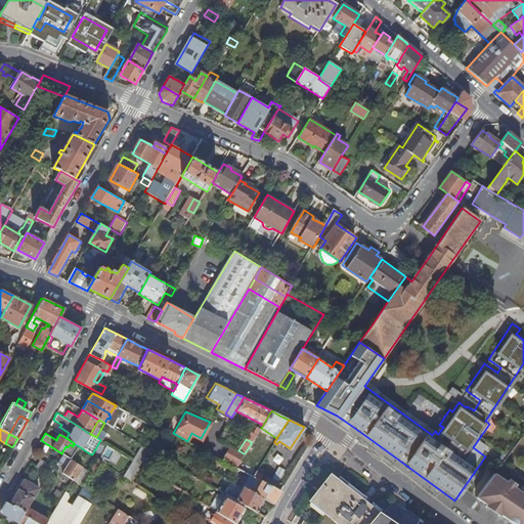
[(165,459),(168,453),(171,447),(166,444),(159,454),(165,459)]
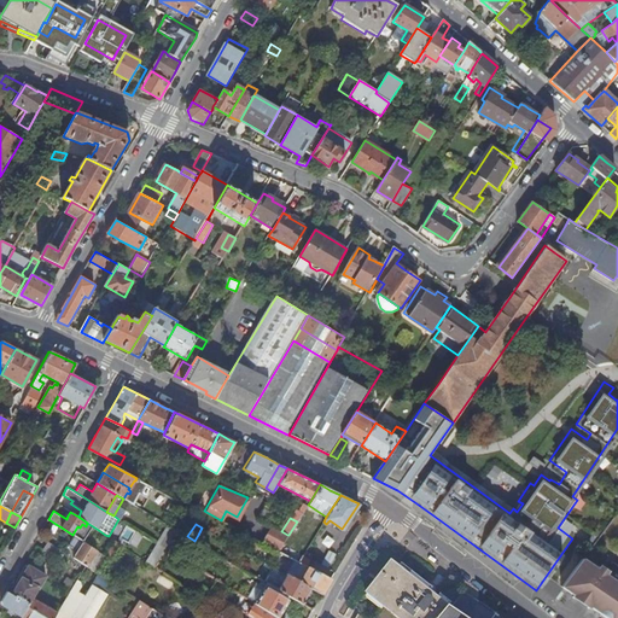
[(168,525),(157,542),(165,548),(178,530),(168,525)]
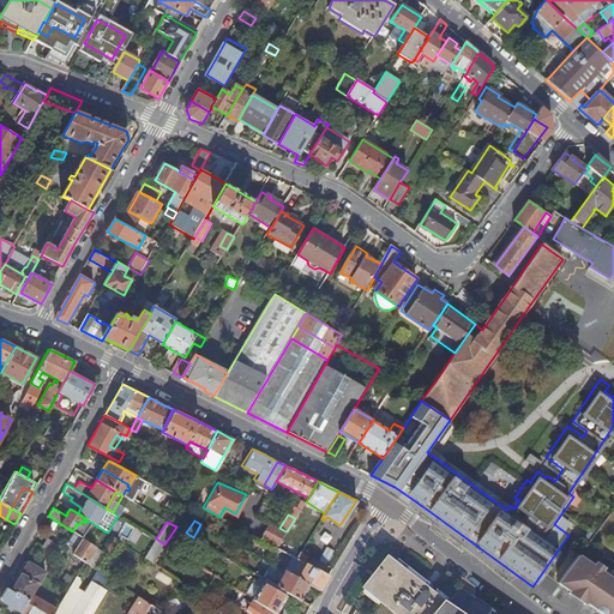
[(280,528),(270,523),(258,537),(259,539),(276,547),(277,548),(282,540),(287,531),(286,531),(280,528)]
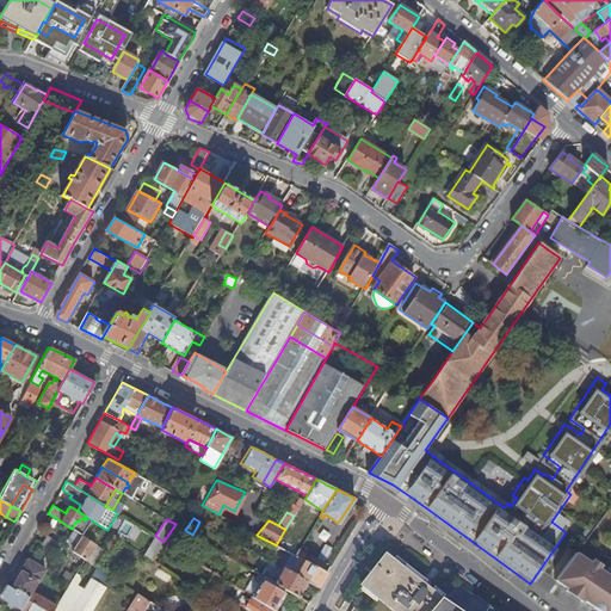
[(203,532),(207,525),(199,522),(196,529),(203,532)]
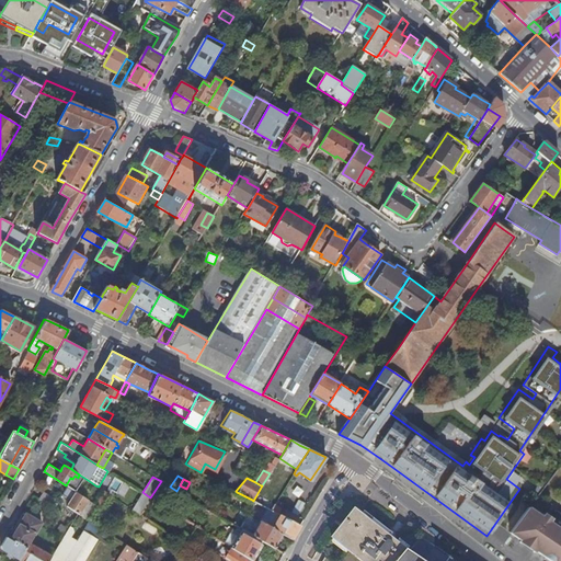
[(163,493),(168,485),(161,481),(150,497),(168,507),(172,500),(163,493)]
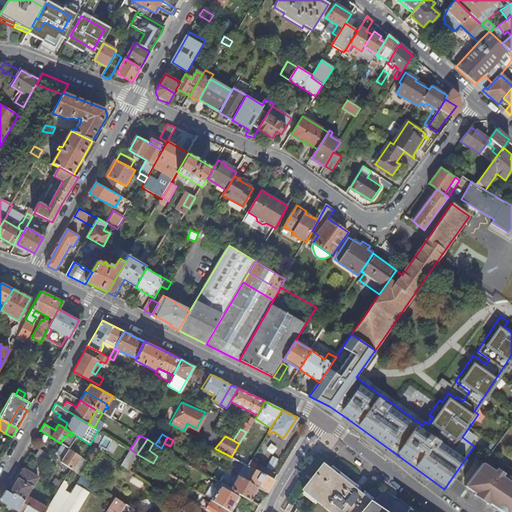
[(71,469),(80,456),(61,444),(56,452),(63,456),(60,461),(70,468),(71,469)]
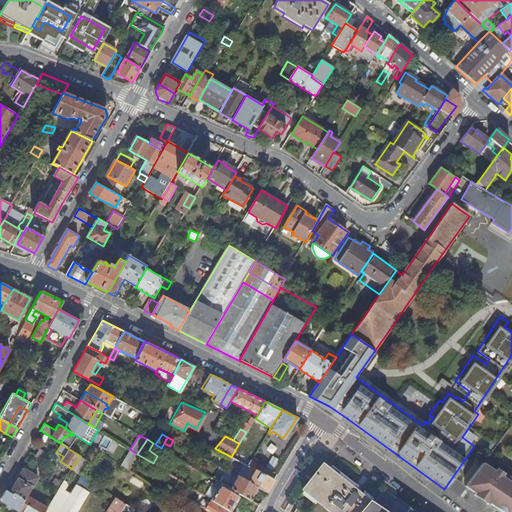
[(95,448),(87,460),(90,463),(99,450),(95,448)]
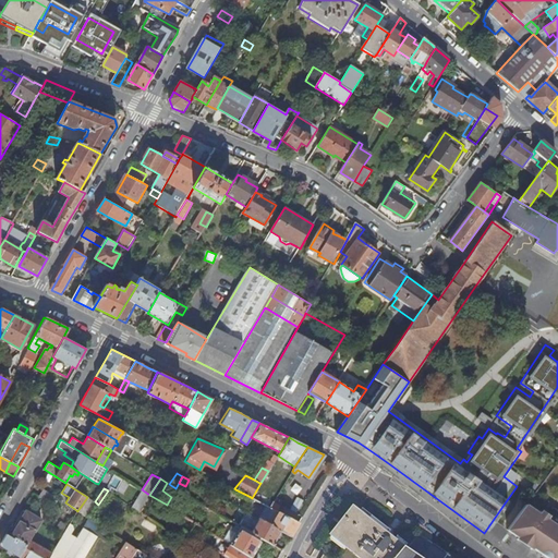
[(56,496),(45,489),(39,497),(50,504),(56,496)]
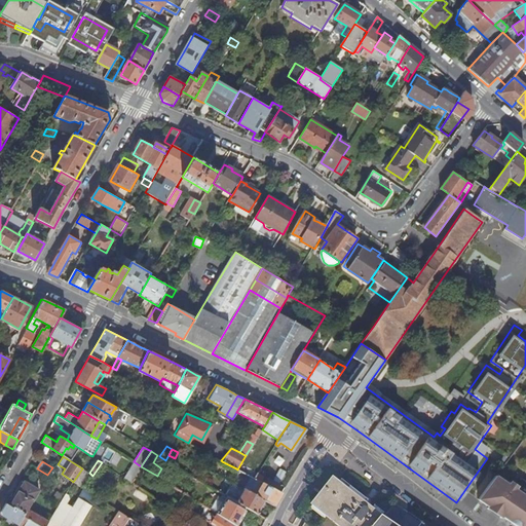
[(258,472),(241,462),(237,470),(254,479),(258,472)]
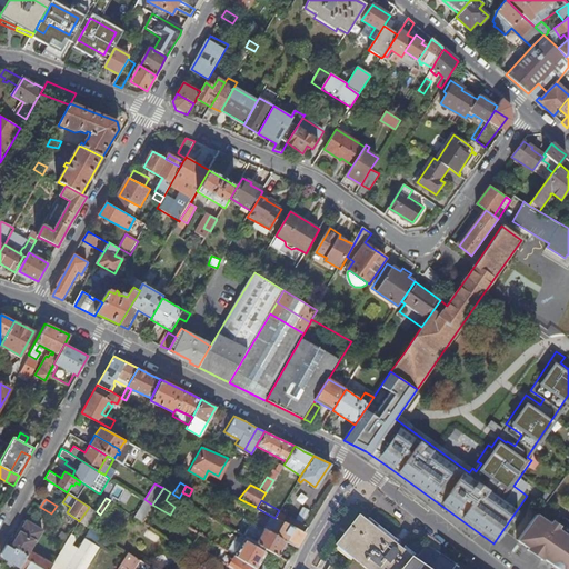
[(308,510),(301,507),(295,519),(301,522),(308,510)]
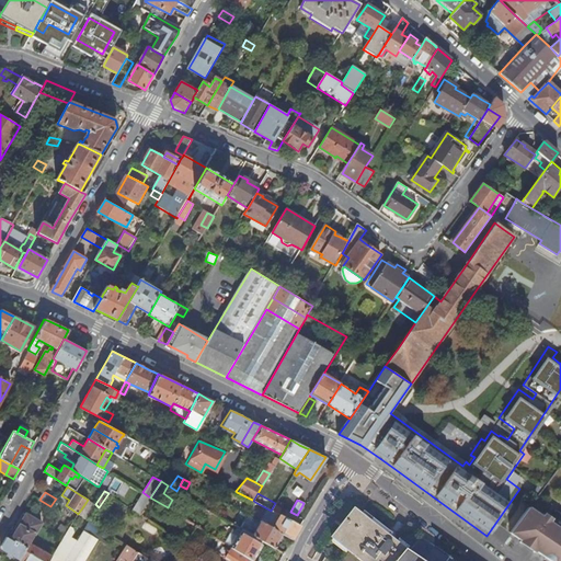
[(87,518),(95,504),(91,502),(82,516),(87,518)]
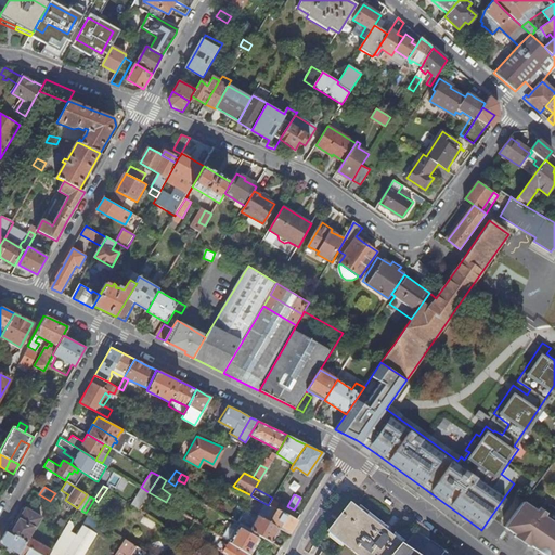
[(505,526),(517,534),(531,544),(534,546),(546,554),(554,554),(554,507),(551,504),(550,506),(551,506),(546,513),(540,510),(539,512),(524,502),(505,526)]
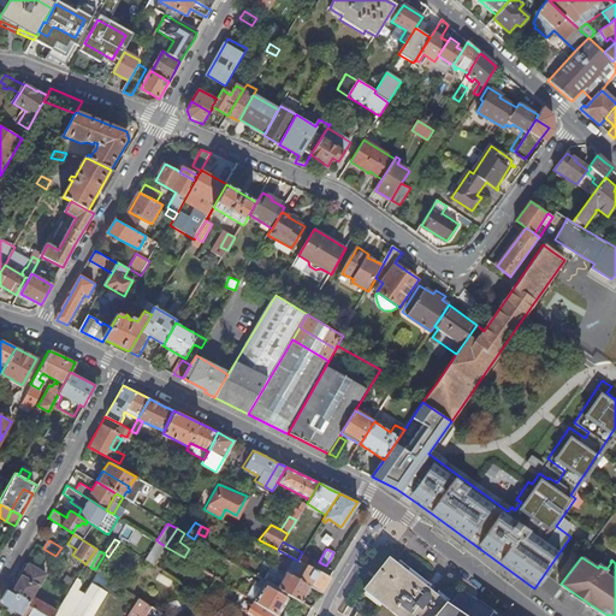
[(301,562),(295,573),(292,576),(309,585),(321,592),(325,585),(330,578),(301,562)]
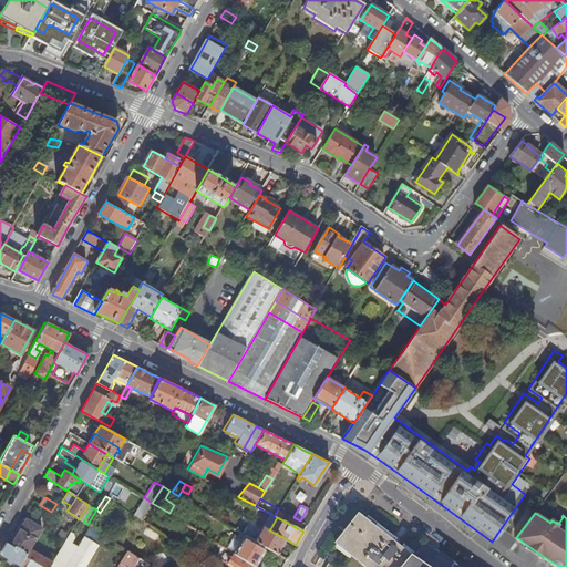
[(29,549),(41,528),(26,519),(10,545),(13,547),(14,546),(27,553),(29,549)]
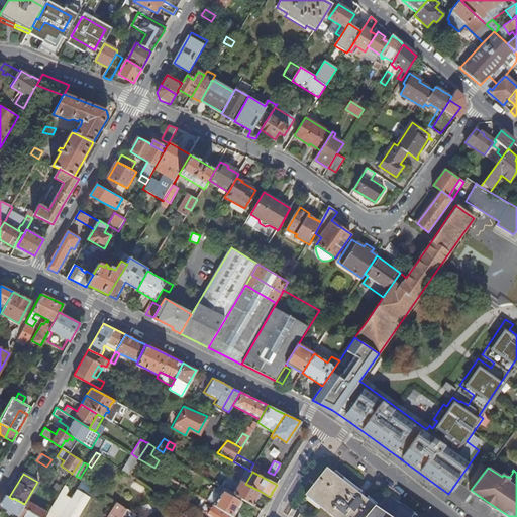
[(327,516),(373,516),(378,511),(329,475),(308,502),(327,516)]
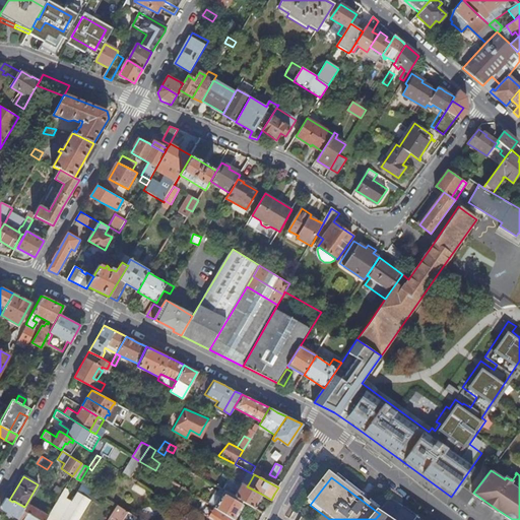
[(82,482),(79,488),(92,497),(96,491),(82,482)]
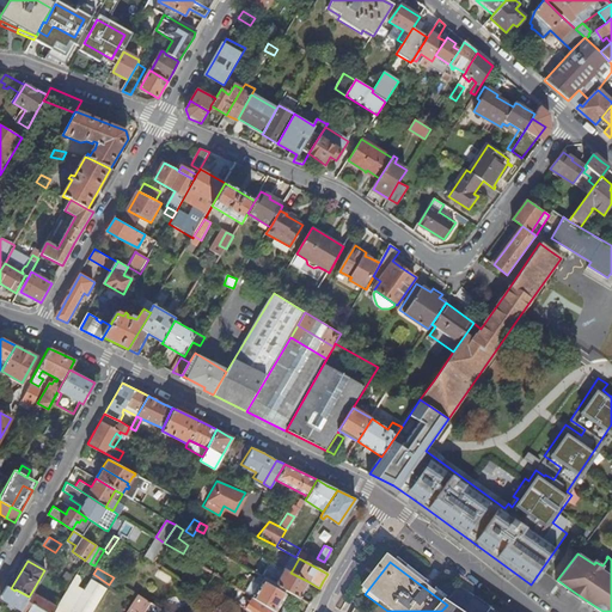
[(281,587),(299,598),(307,581),(291,573),(287,570),(283,568),(283,569),(275,583),(281,587)]
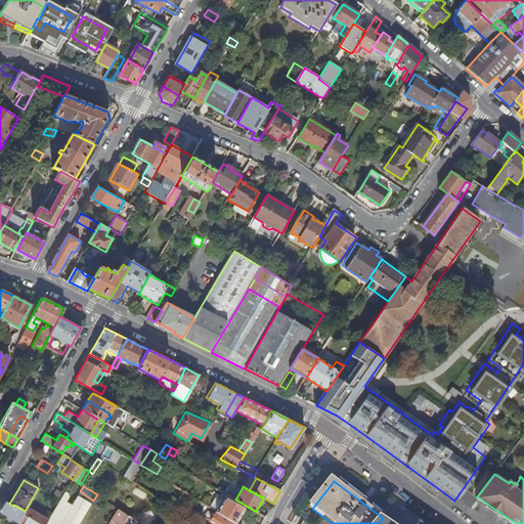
[(79,523),(91,504),(77,495),(72,505),(66,501),(69,496),(67,492),(64,491),(58,500),(47,520),(44,523),(52,523),(53,522),(56,523),(79,523)]
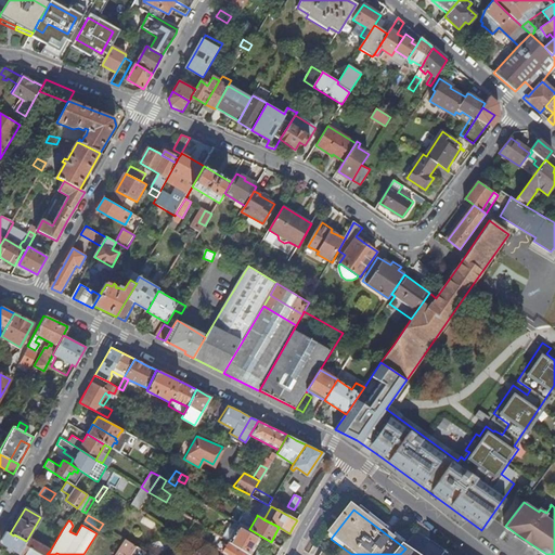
[(97,533),(99,530),(85,520),(81,525),(97,533)]
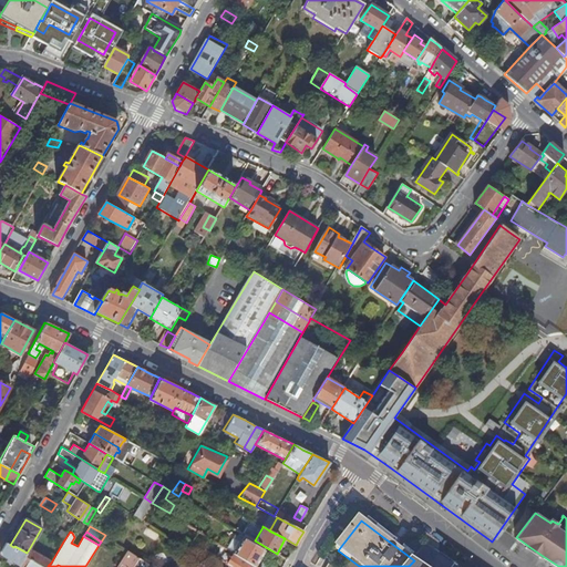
[(177,532),(173,539),(177,543),(183,535),(177,532)]
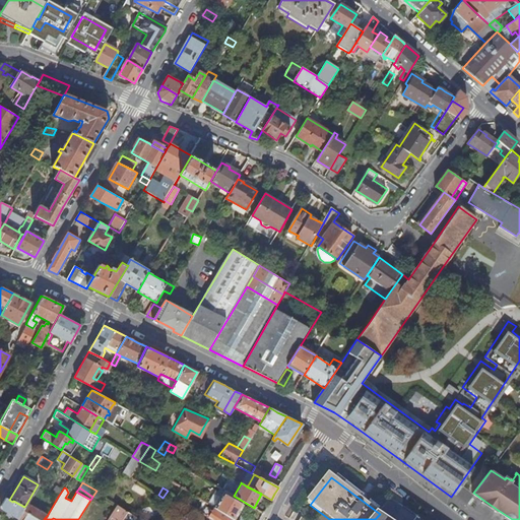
[(172,504),(177,496),(168,491),(163,498),(172,504)]
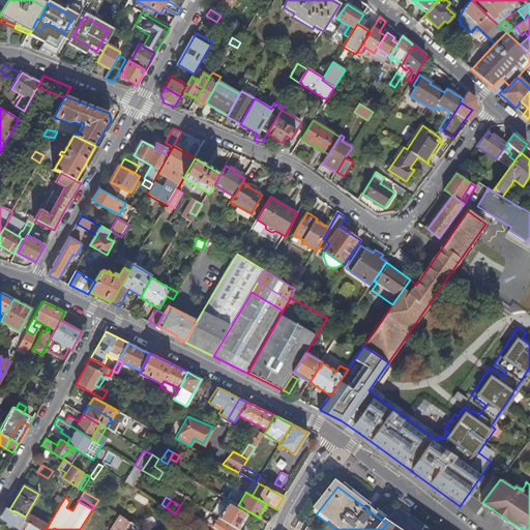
[(238,505),(228,500),(218,517),(238,529),(247,514),(241,511),(243,508),(238,505)]
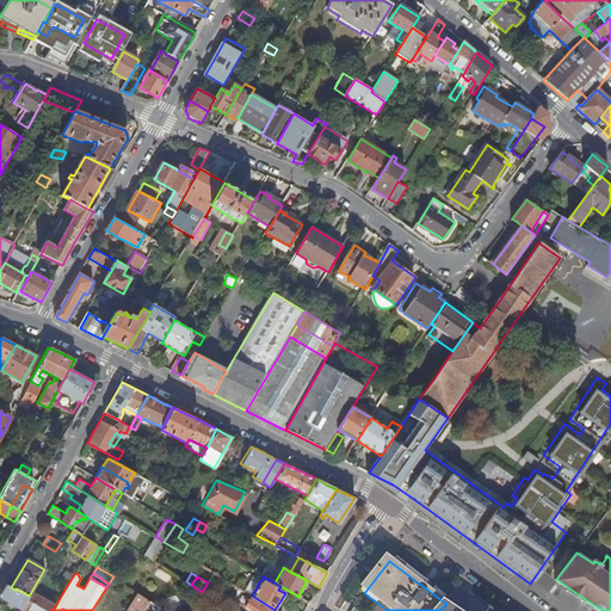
[(14,590),(11,587),(6,584),(0,593),(1,596),(22,609),(29,596),(16,588),(14,590)]
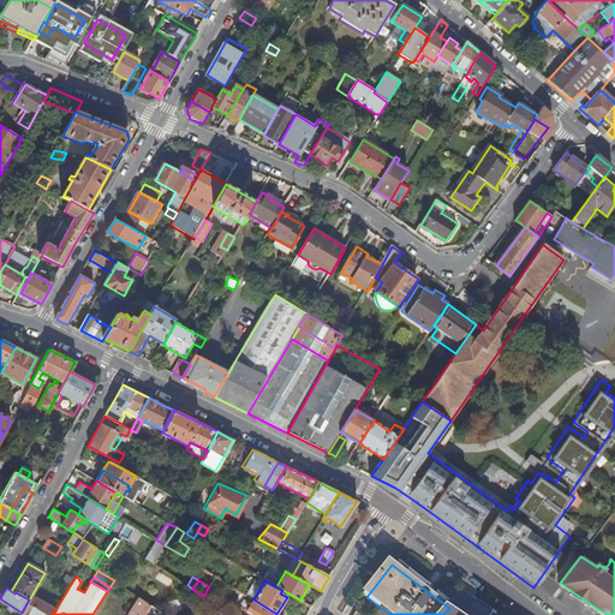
[(589,603),(573,592),(572,593),(587,604),(589,603)]
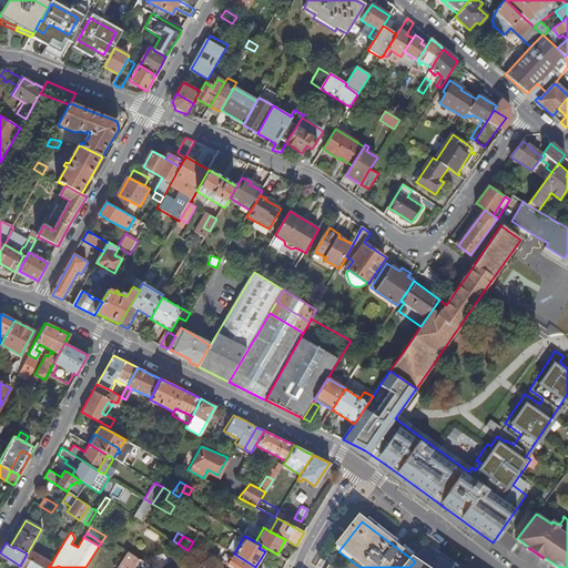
[(48,567),(51,564),(29,550),(27,554),(20,566),(18,567),(48,567)]
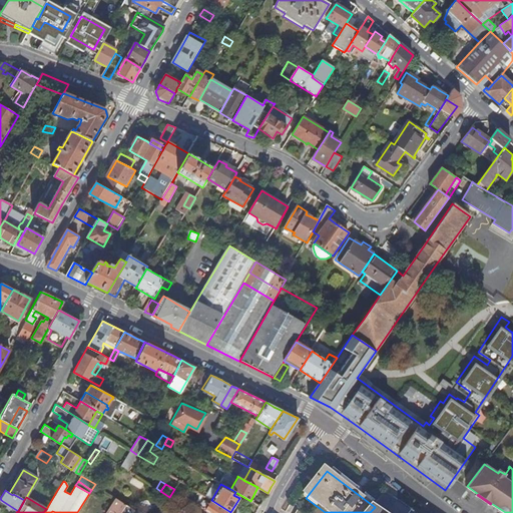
[(115,497),(109,507),(119,512),(120,512),(125,504),(115,497)]
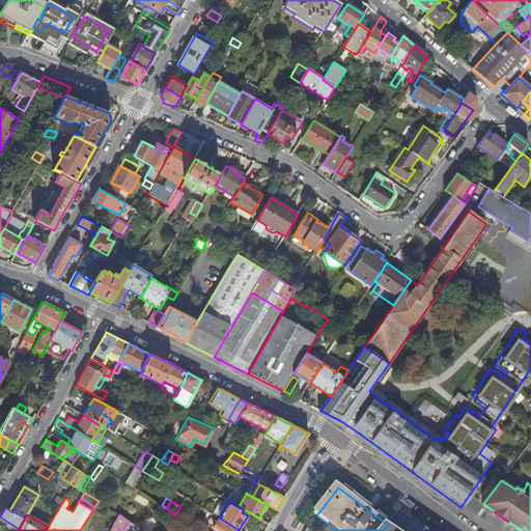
[(213,527),(218,530),(240,530),(239,530),(219,518),(213,527)]
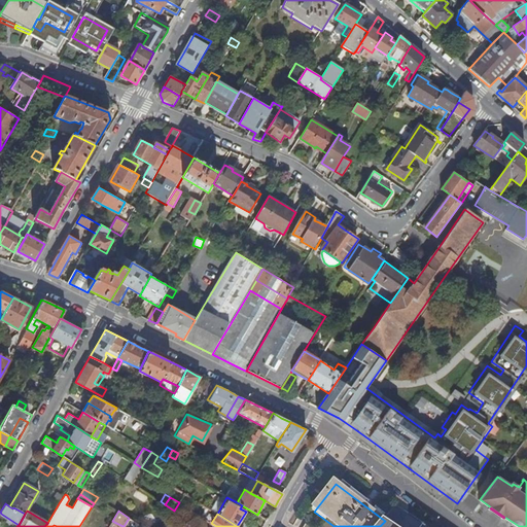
[(124,526),(138,526),(140,524),(129,518),(124,526)]
